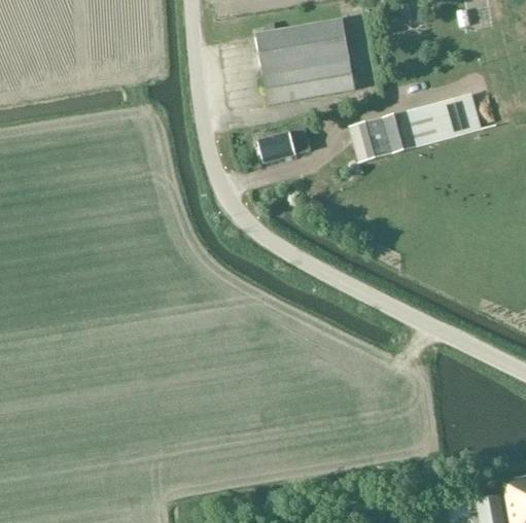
[(342,19),(255,34),(269,105),(354,90),(342,19)]
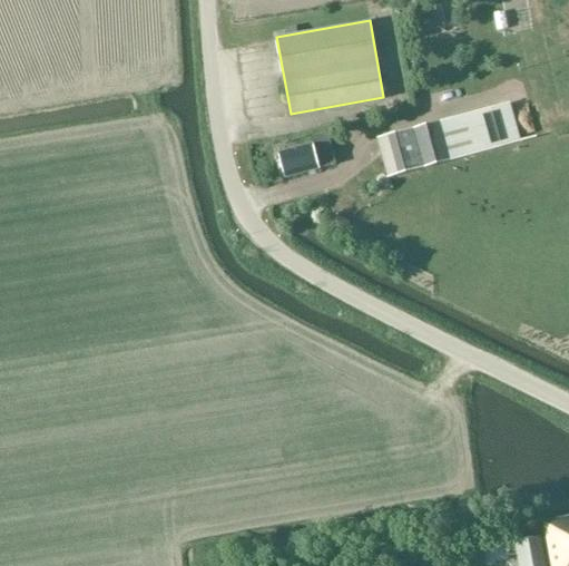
[(389,176),(520,139),(510,101),(378,137),(389,176)]
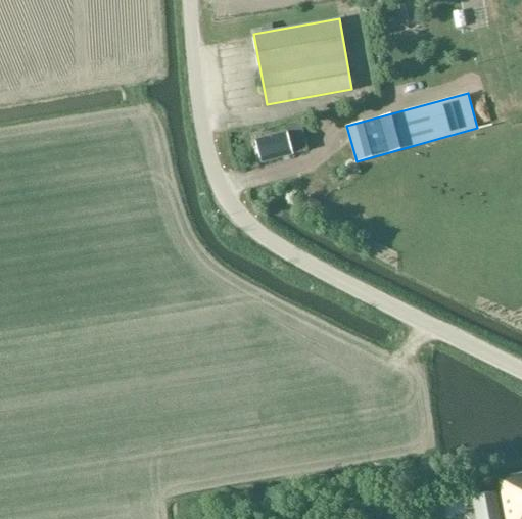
[(262,160),(307,148),(300,121),(284,125),(286,132),(255,140),(262,160)]
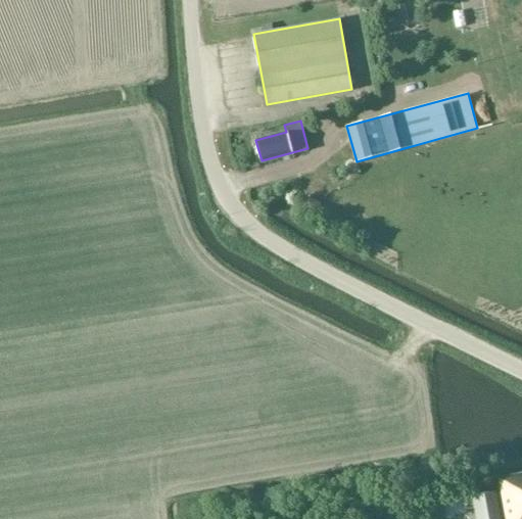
[(322,205),(328,194),(316,188),(310,199),(322,205)]
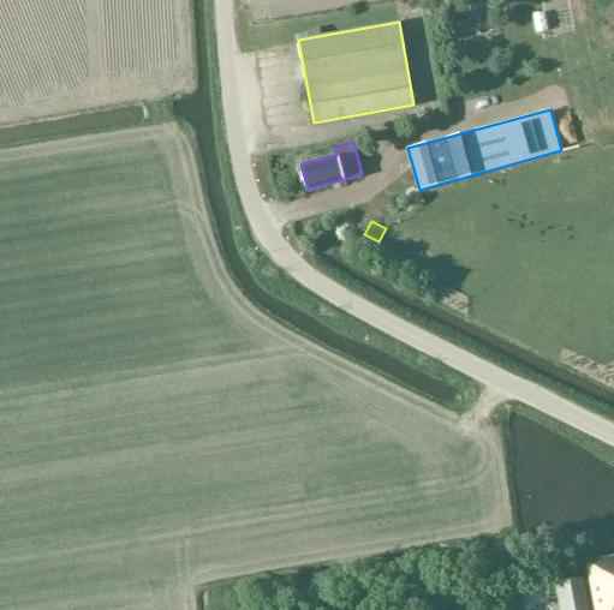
[(595,609),(613,609),(613,554),(585,560),(595,609)]
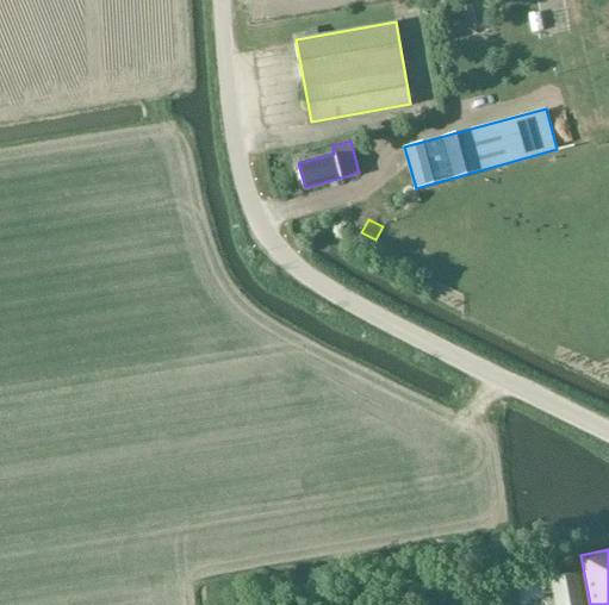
[(554,604),(585,604),(579,572),(550,578),(554,604)]
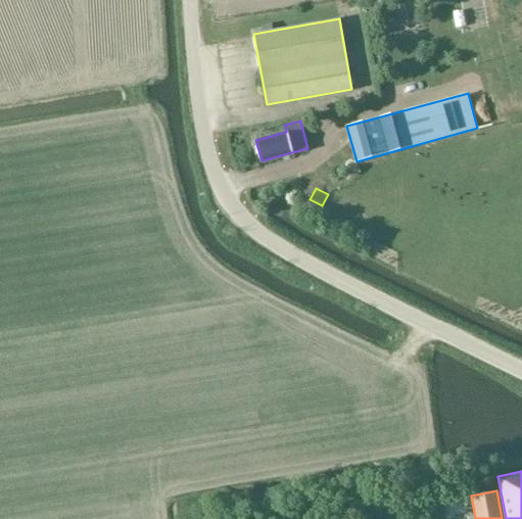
All buildings are outlined.
